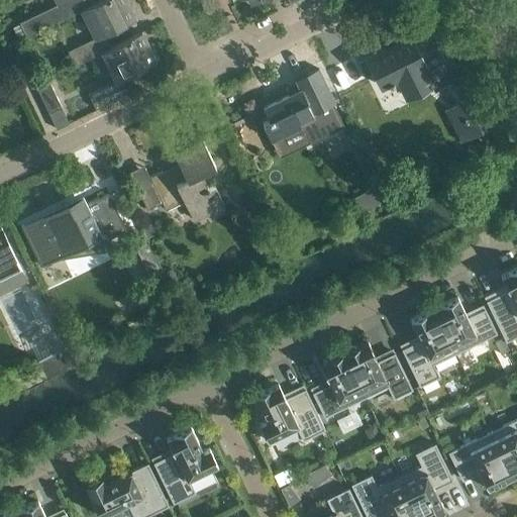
[(56,0),(58,4),(19,22),(26,37),(74,14),(67,0),(56,0)]
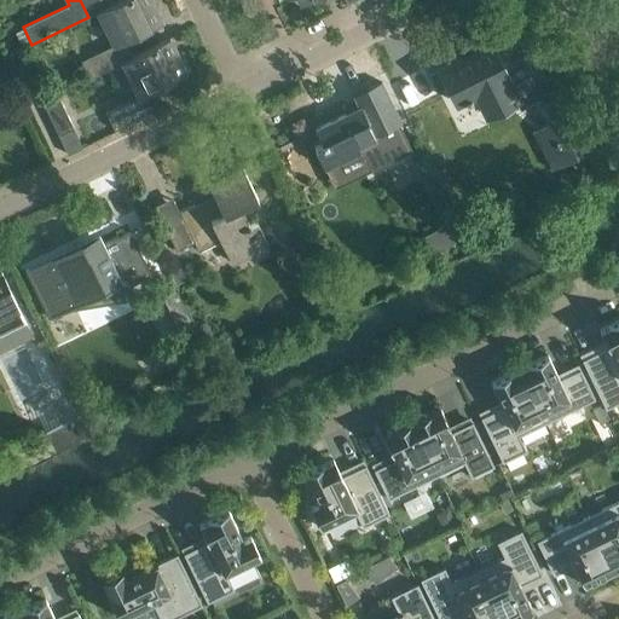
[(132,57),(125,41),(162,23),(150,0),(119,0),(97,11),(113,46),(80,62),(90,80),(122,64),(121,63),(132,57)]
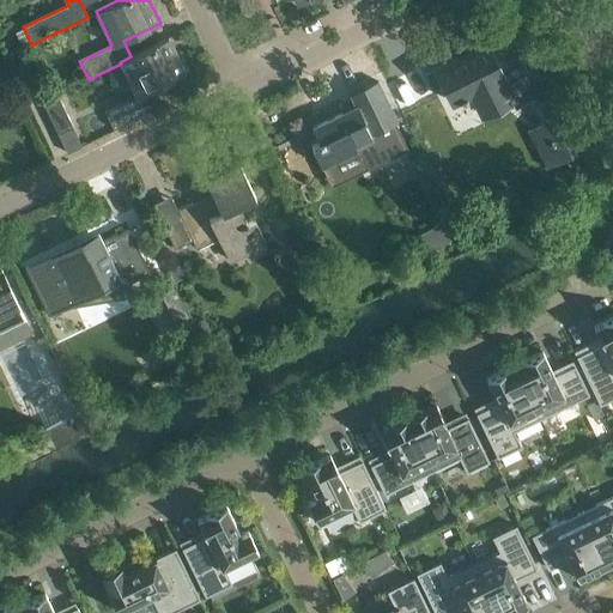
[(120,62),(121,64),(137,96),(104,111),(113,128),(156,107),(147,90),(184,72),(168,38),(131,56),(120,62)]
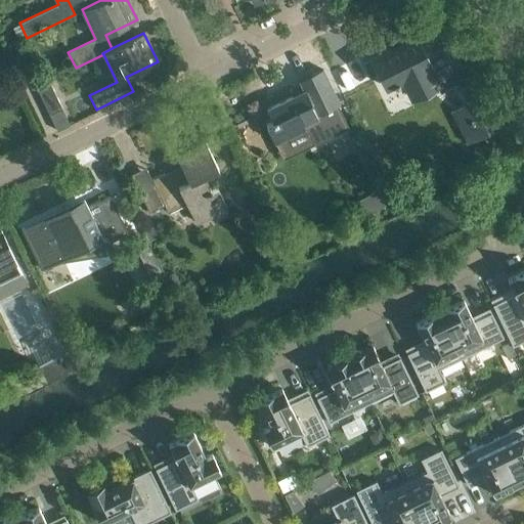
[(410,96),(436,84),(440,92),(457,83),(443,55),(428,63),(415,38),(363,63),(369,76),(379,72),(387,87),(391,85),(392,86),(398,83),(397,82),(402,79),(410,96)]
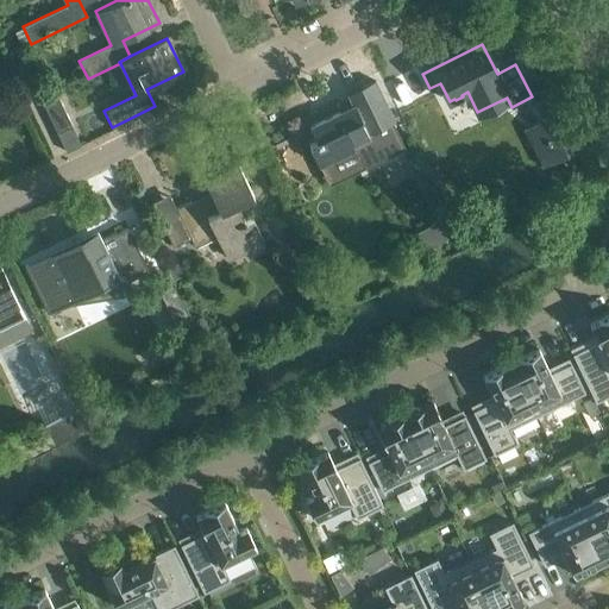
[(19,50),(4,57),(20,92),(33,85),(36,85),(19,50)]
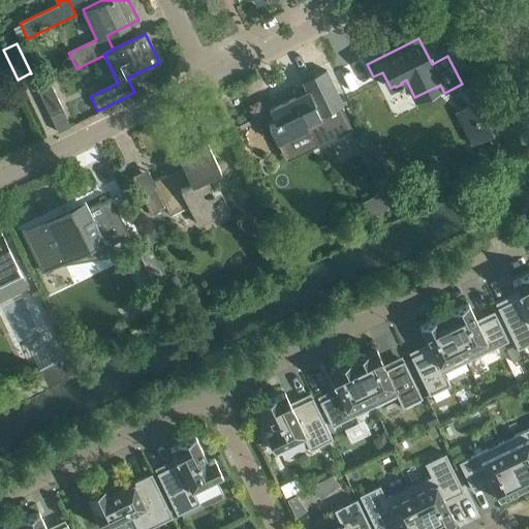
[(274,122),(268,125),(276,143),(308,127),(312,135),(316,145),(346,130),(336,109),(339,106),(342,105),(324,69),(302,81),(303,84),(305,87),(307,91),(296,97),(269,110),(274,122)]
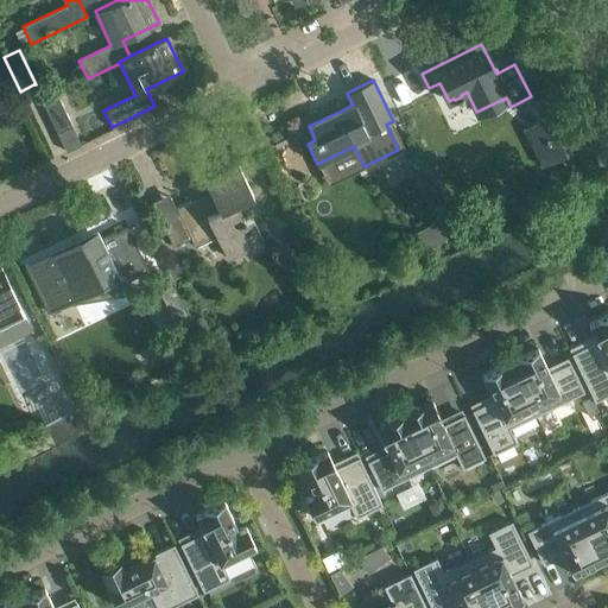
[(56,93),(40,100),(57,134),(73,127),(56,93)]
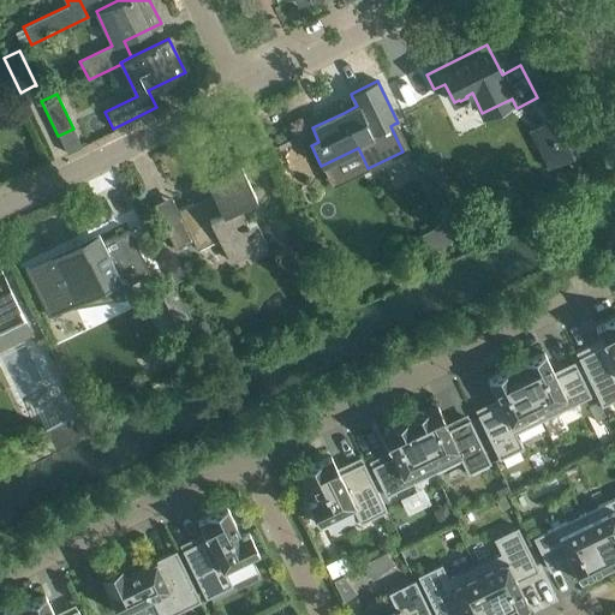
[(563,113),(559,115),(542,124),(561,162),(583,151),(563,113)]
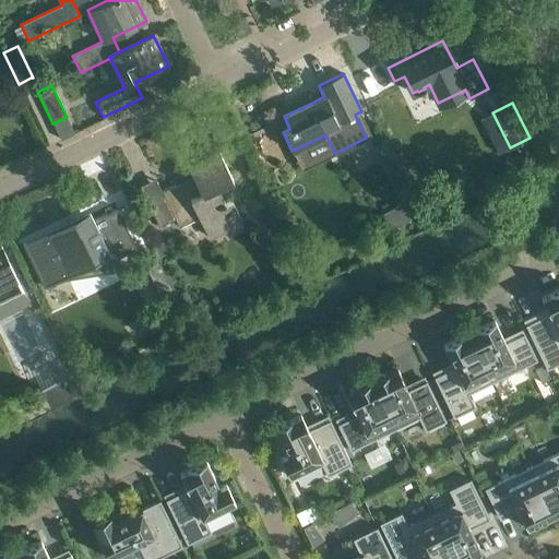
[(165,199),(150,206),(151,210),(158,226),(175,218),(178,227),(199,217),(207,236),(241,221),(232,201),(225,203),(224,201),(217,186),(233,179),(218,152),(188,166),(193,176),(195,181),(177,190),(175,185),(162,191),(165,199)]
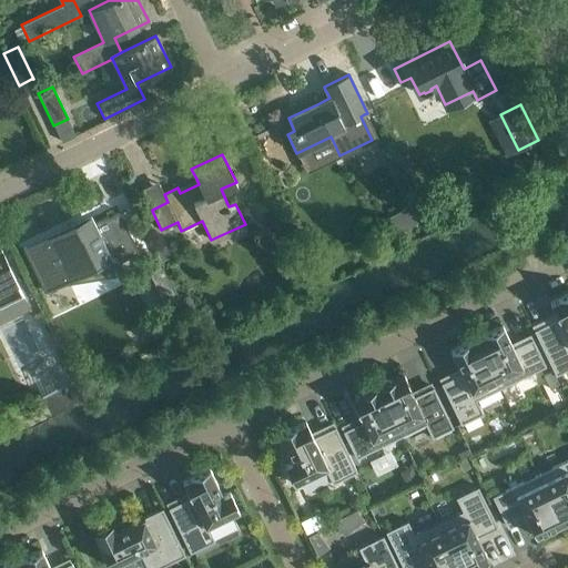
[(411,205),(387,216),(395,232),(418,221),(411,205)]
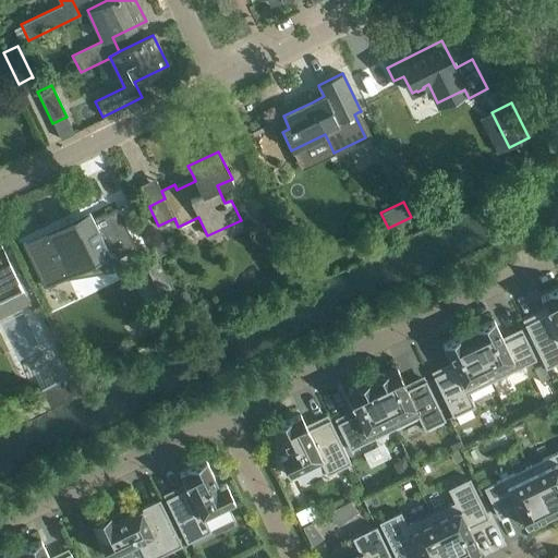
[(24,242),(22,243),(44,288),(47,287),(45,283),(63,274),(65,279),(69,279),(92,270),(119,265),(122,269),(124,268),(119,256),(136,249),(134,244),(131,245),(123,230),(126,229),(126,228),(118,232),(110,216),(118,211),(117,209),(117,208),(93,219),(91,220),(87,214),(46,234),(26,244),(24,242)]
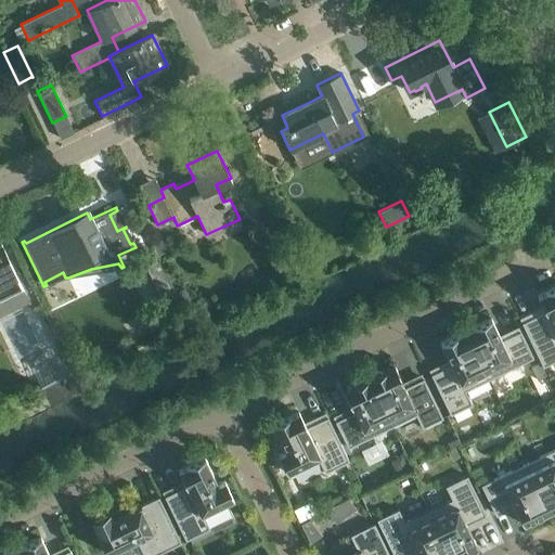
[(0,315),(28,302),(1,245),(0,244),(0,315)]
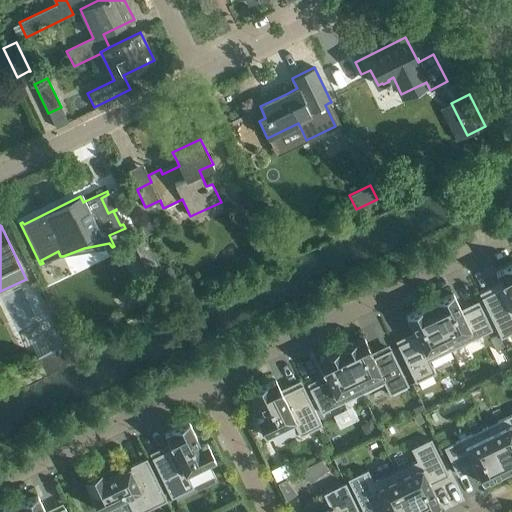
[(145,240),(134,245),(143,264),(154,259),(155,258),(146,240),(145,240)]
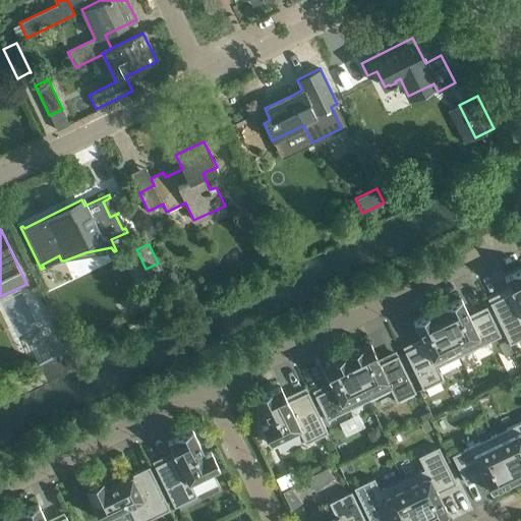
[(510,344),(520,338),(520,269),(505,278),(512,292),(489,302),(508,340),(510,344)]
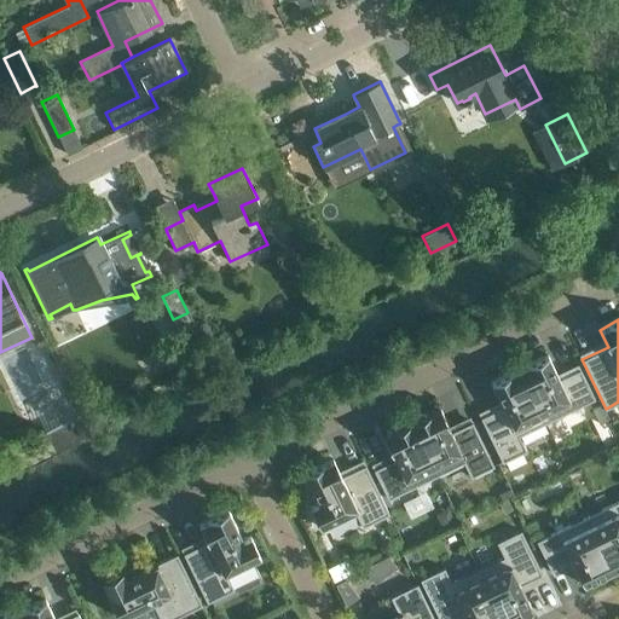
[(580,369),(560,380),(548,354),(519,369),(545,422),(595,399),(580,369)]
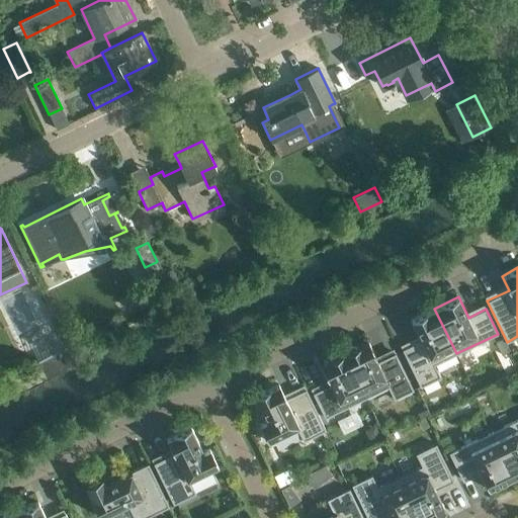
[(434,309),(411,320),(421,340),(402,349),(420,386),(440,376),(434,364),(456,353),(434,309)]
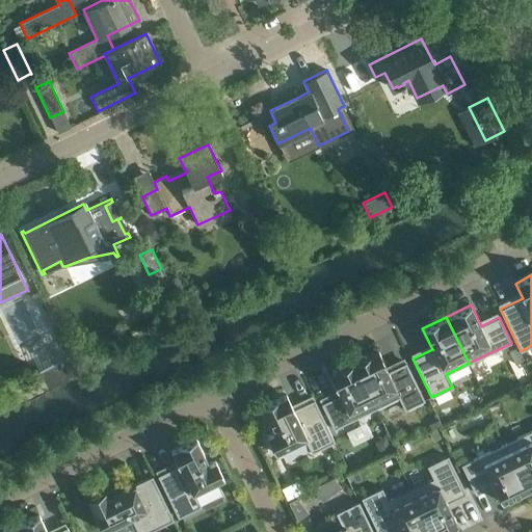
[(519,347),(509,351),(515,364),(525,360),(521,351),(519,347)]
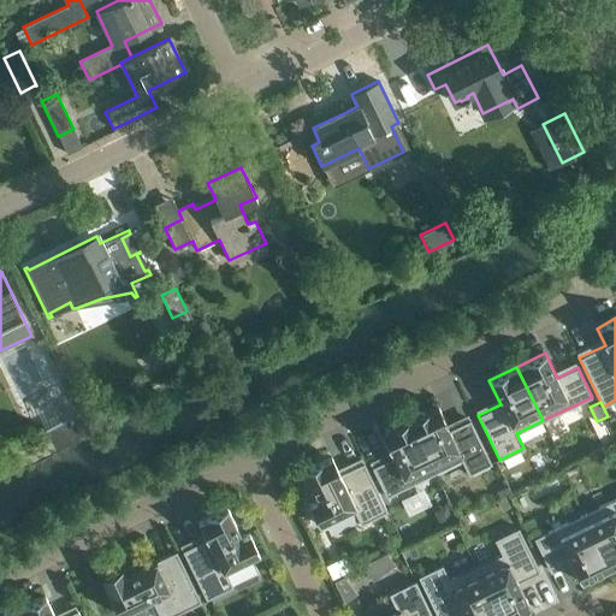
[(434,473),(461,460),(468,475),(491,463),(469,420),(449,430),(437,406),(409,419),(434,473)]
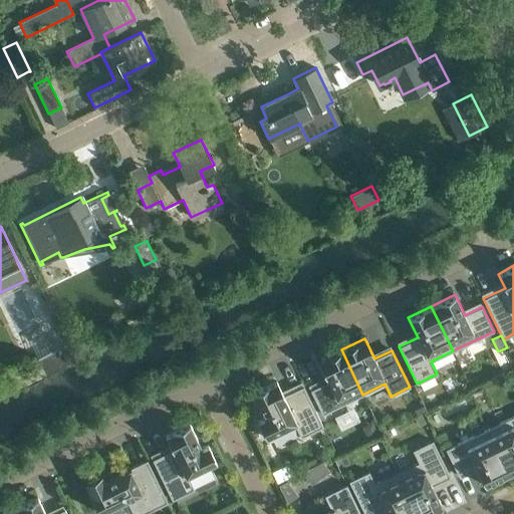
[(41,355),(37,357),(46,374),(75,359),(66,342),(41,355)]
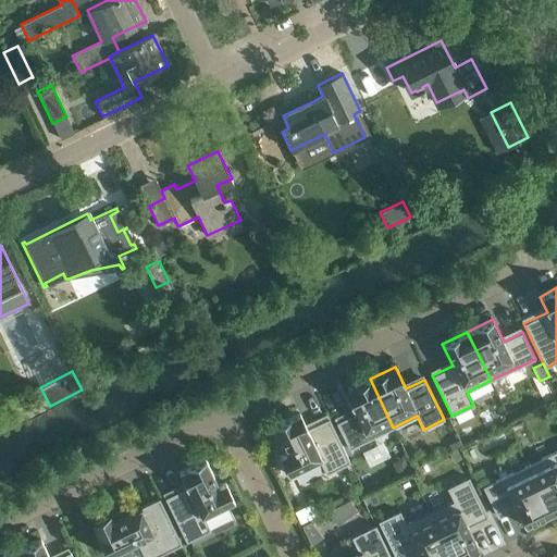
[(370,379),(344,392),(355,413),(336,422),(349,449),(393,428),(370,379)]
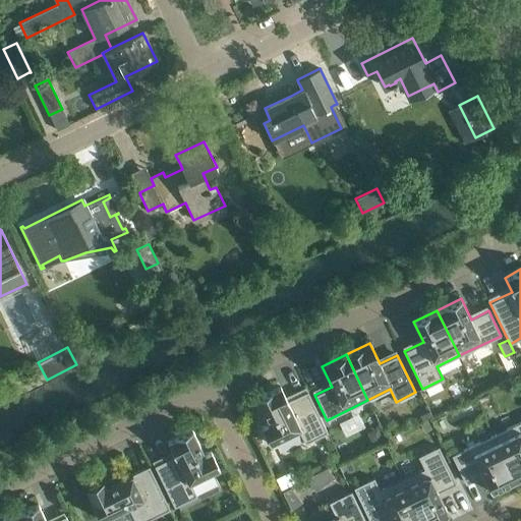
[(268,423),(261,426),(270,444),(298,429),(305,444),(328,432),(307,391),(287,401),(280,387),(255,398),(268,423)]
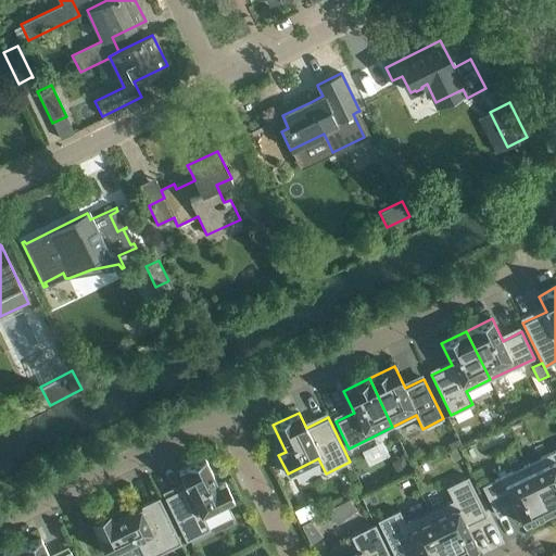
[(555,449),(526,464),(550,513),(555,509),(555,449)]
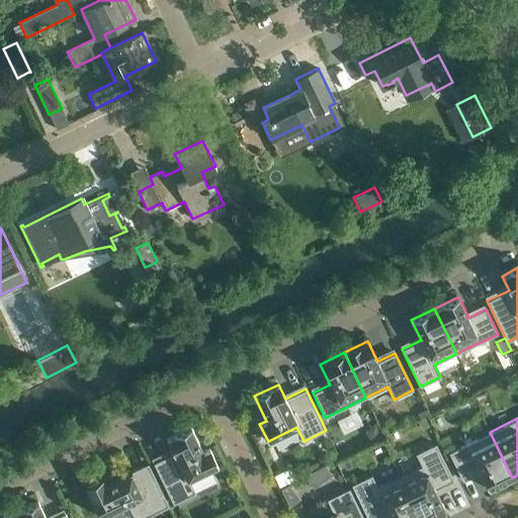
[(173,453),(153,463),(173,504),(195,493),(189,480),(218,465),(209,448),(203,451),(191,427),(166,439),(173,453)]
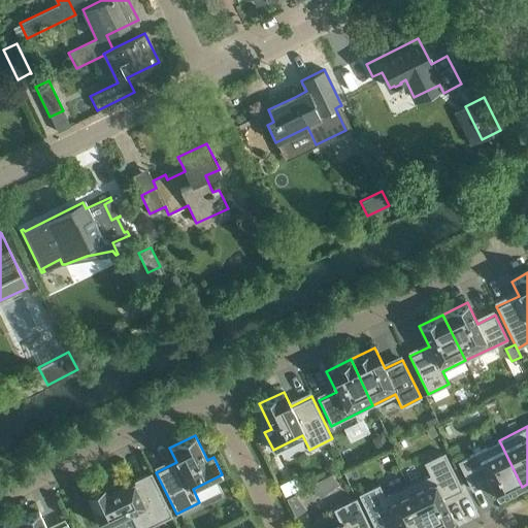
[(522,487),(499,440),(457,461),(469,487),(488,477),(497,498),(522,487)]
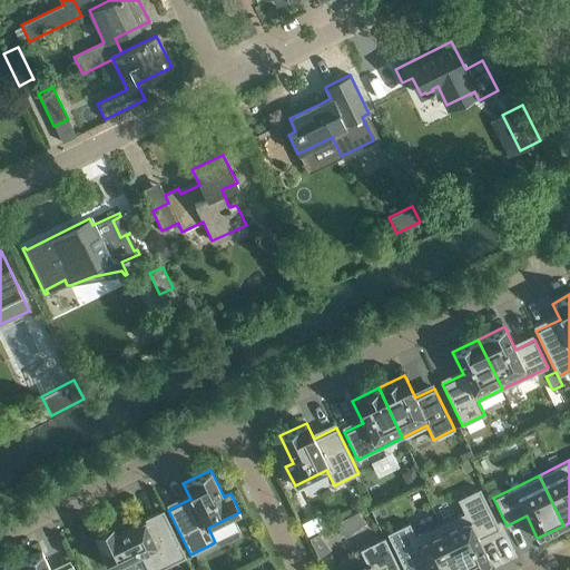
[(480,488),(458,499),(464,512),(440,524),(461,569),(471,569),(490,561),(479,539),(499,529),(480,488)]
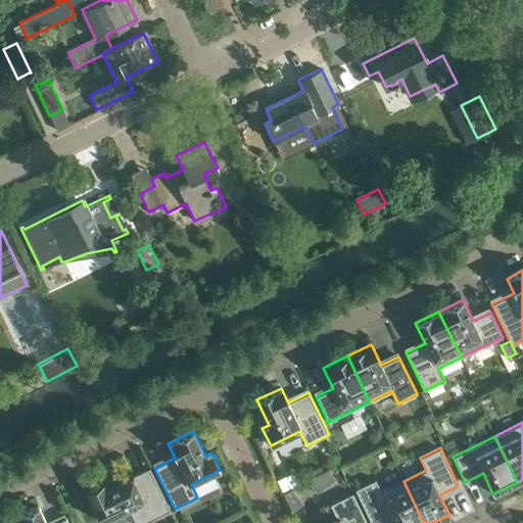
[(145,522),(171,511),(149,468),(106,488),(103,482),(86,490),(101,522),(129,509),(135,522),(145,522)]
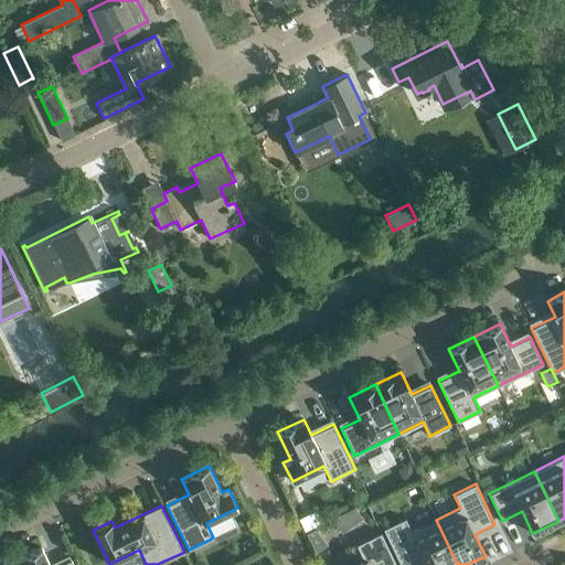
[(457,564),(436,520),(412,531),(405,518),(383,529),(401,564),(411,564),(423,560),(425,564),(457,564)]
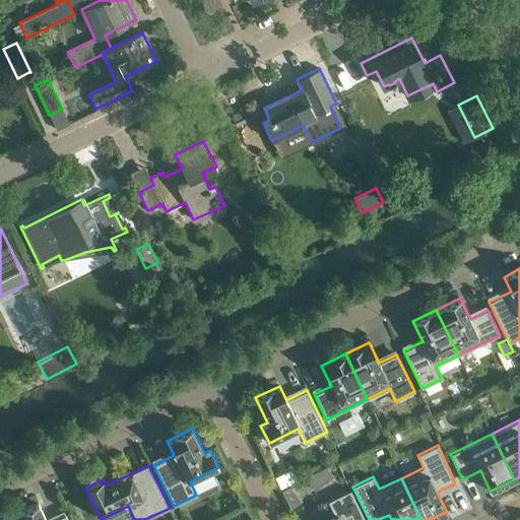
[(290,489),(280,493),(288,511),(301,503),(290,489)]
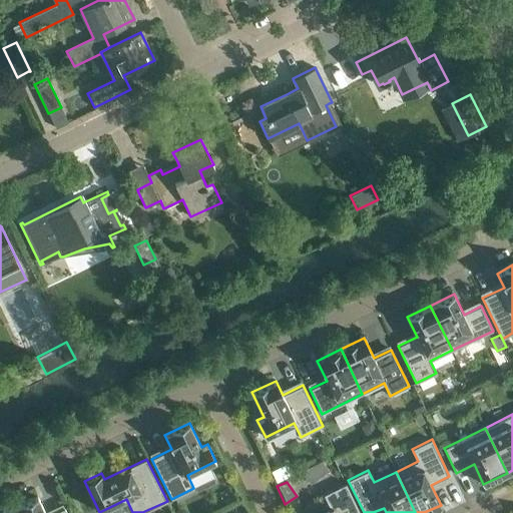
[(324,494),(330,508),(319,512),(360,512),(346,484),(324,494)]
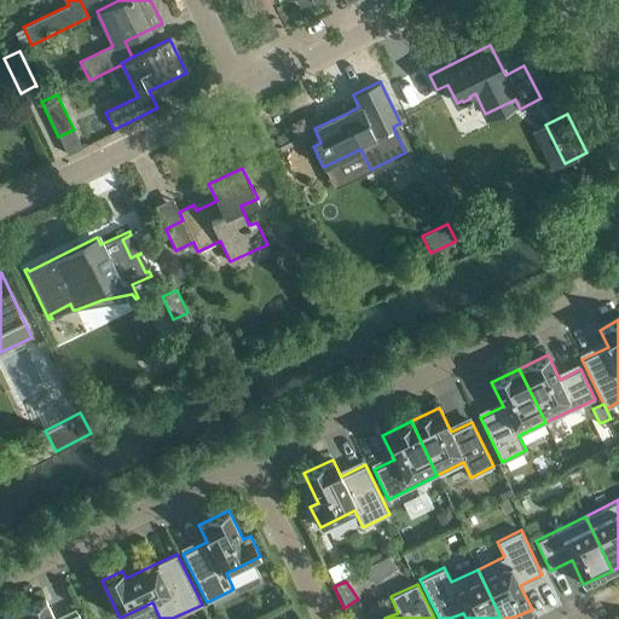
[(17,613),(19,618),(80,618),(77,613),(65,618),(55,618),(45,599),(17,613)]
